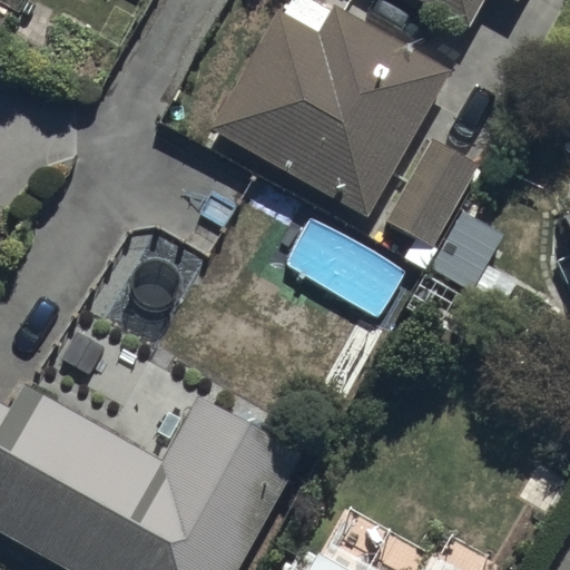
[(276,13),(210,130),(365,220),(370,213),(432,248),(479,168),(418,134),(451,77),(331,8),(328,13),(304,0),(292,0),(283,17),(276,13)]
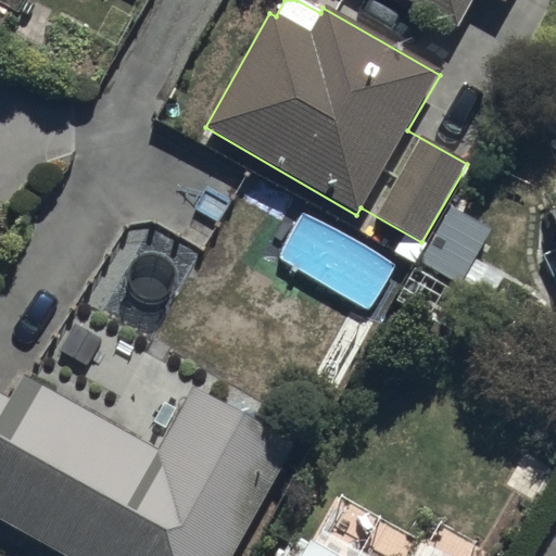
[(495,0),(504,4),(505,0),(395,0),(455,32),(471,0),(495,0)]
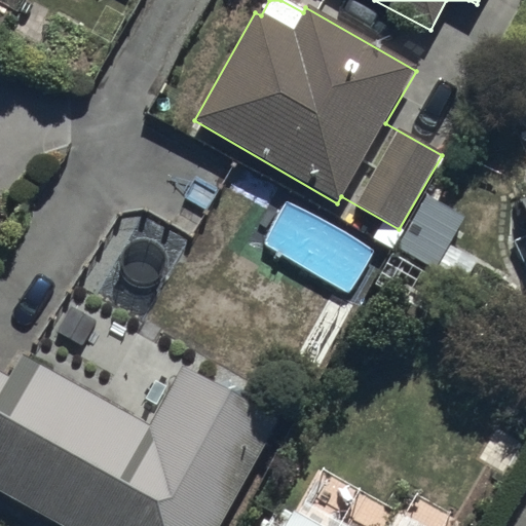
[(525,196),(516,201),(525,223),(525,234),(508,243),(524,280),(525,279),(525,196)]
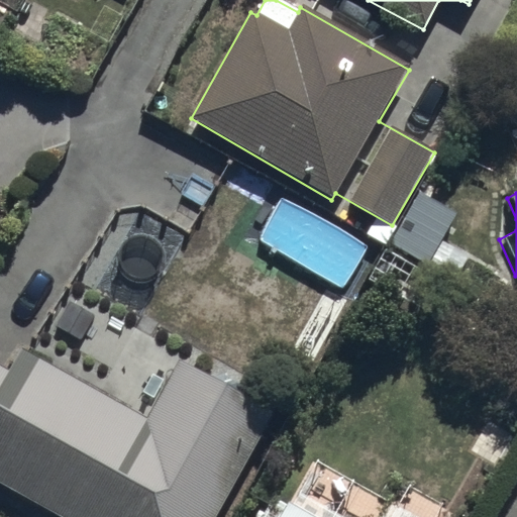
[(0,367),(0,486),(55,516),(216,516),(274,416),(176,360),(143,417),(20,348),(12,362),(7,359),(3,369),(0,367)]
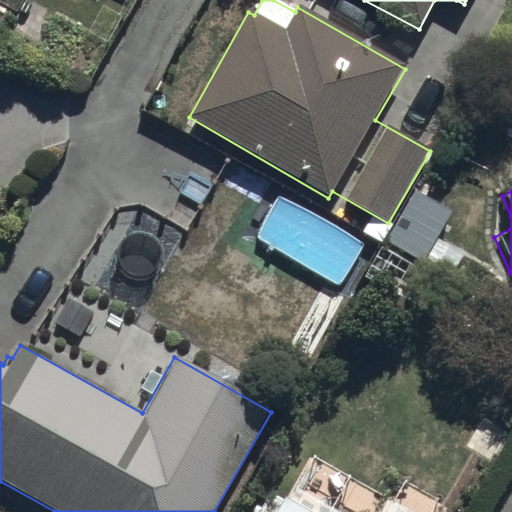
[(408,511),(384,497),(374,511),(341,511),(335,508),(332,511),(312,511),(272,488),(257,511),(408,511)]
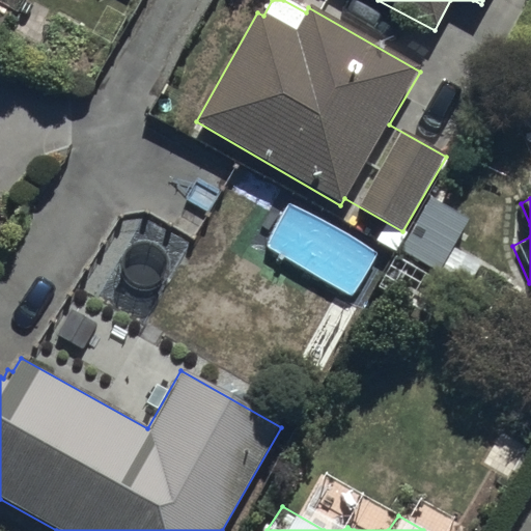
All buildings are outlined.
